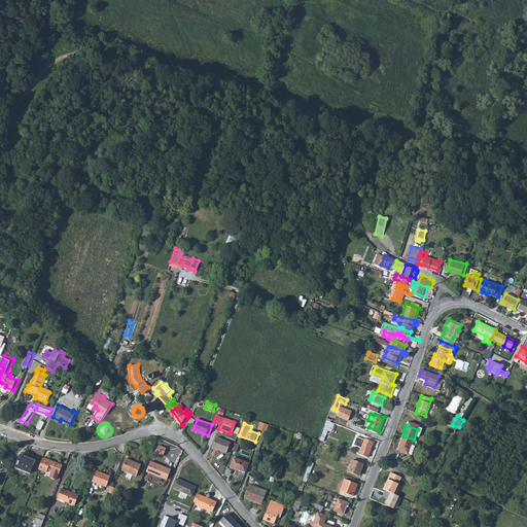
[(325,426),(320,438),(324,440),(329,427),(325,426)]
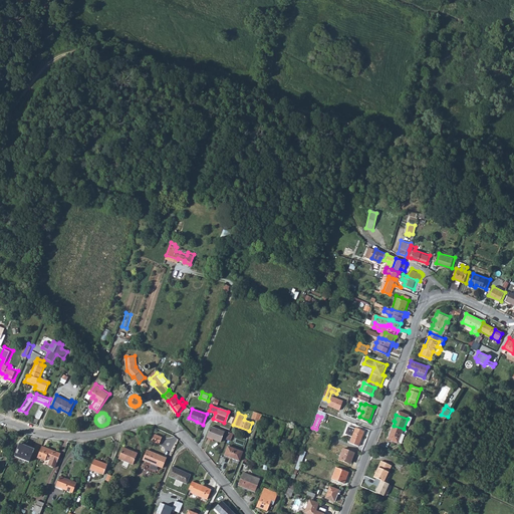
[(346,434),(351,435),(354,427),(348,425),(346,434)]
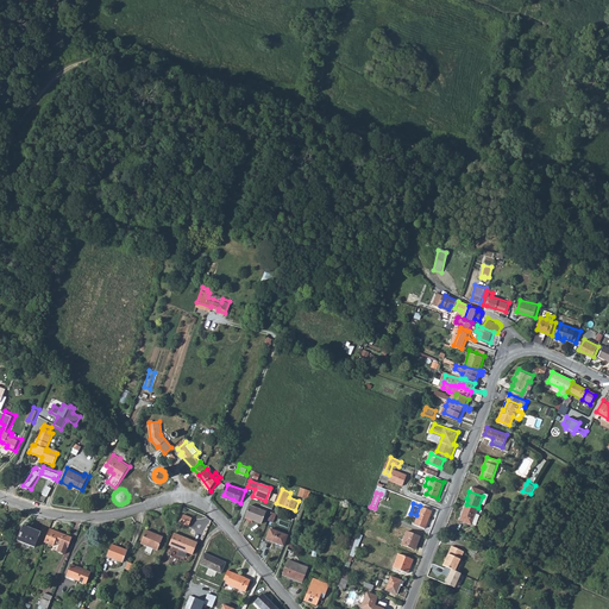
[(252,504),(248,515),(264,522),(269,510),(252,504)]
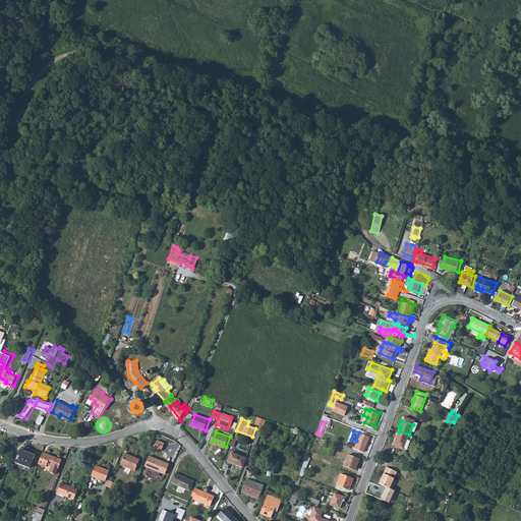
[(362,431),(356,447),(365,450),(370,435),(362,431)]
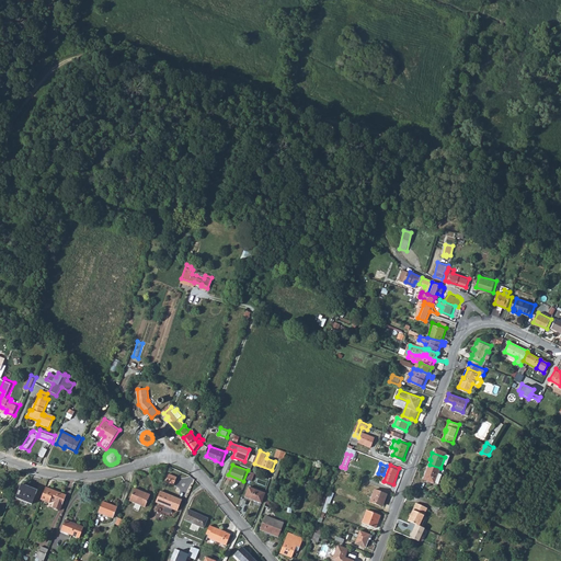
[(441,468),(430,465),(427,469),(425,468),(423,476),(435,481),(441,468)]
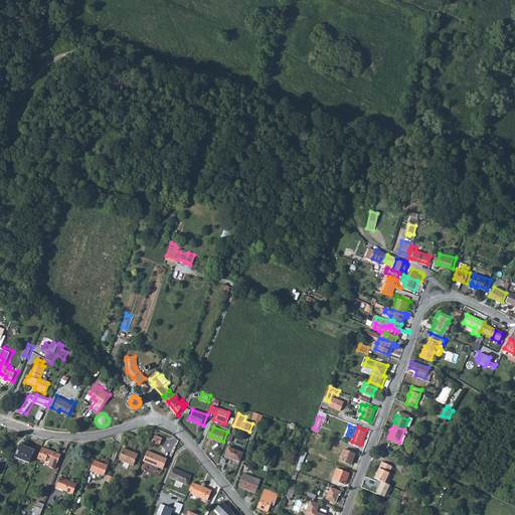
[(21,443),(16,454),(30,460),(35,449),(21,443)]
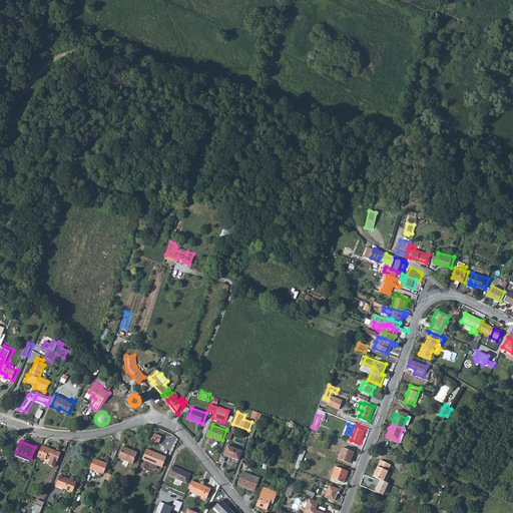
[(47,444),(44,452),(53,456),(51,461),(57,464),(63,450),(47,444)]
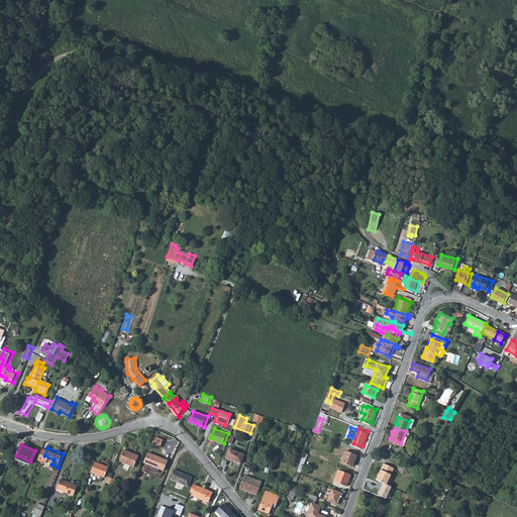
[(246,454),(231,448),(227,457),(242,463),(246,454)]
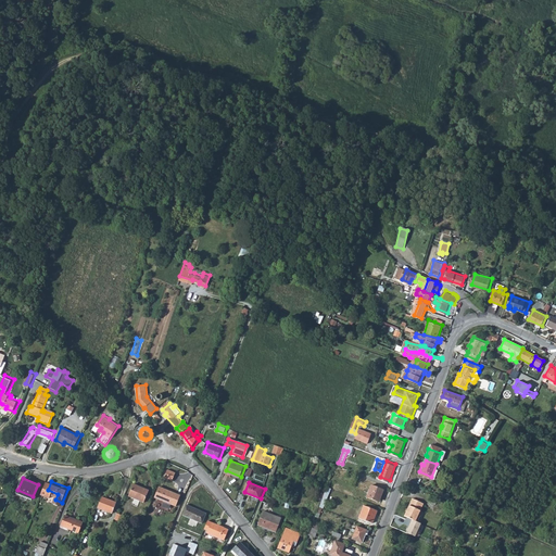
[(135,483),(130,495),(146,502),(150,490),(135,483)]
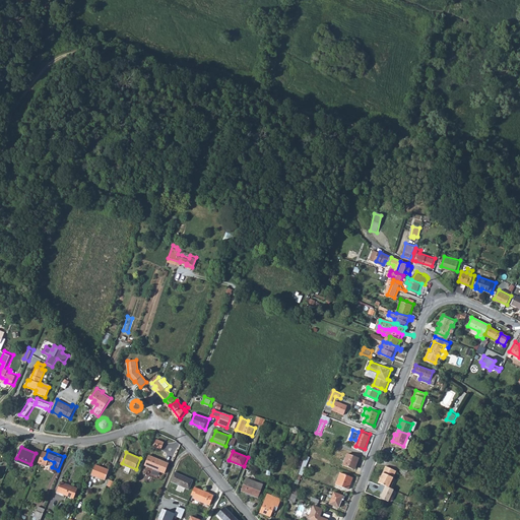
[(347,453),(343,463),(353,467),(355,461),(358,462),(360,457),(347,453)]
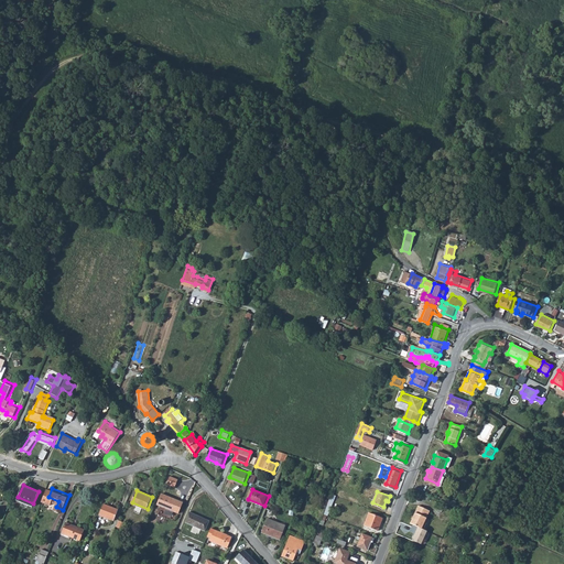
[(166,513),(174,516),(176,511),(181,513),(185,502),(164,494),(160,505),(169,508),(166,513)]
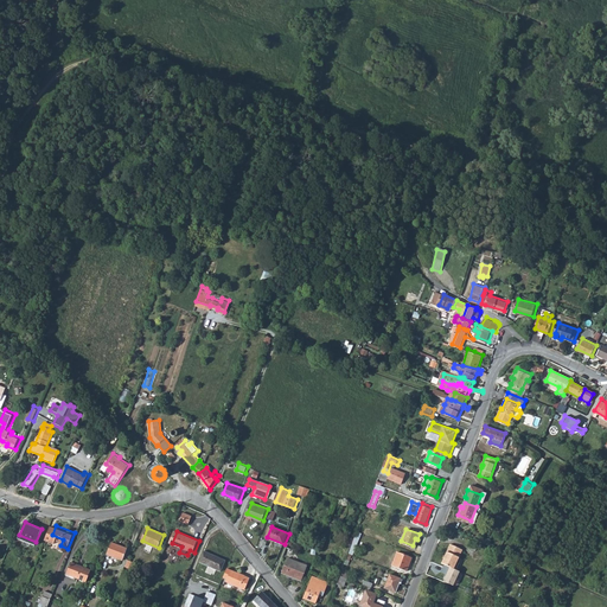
[(358,531),(350,553),(352,554),(355,555),(363,534),(358,531)]
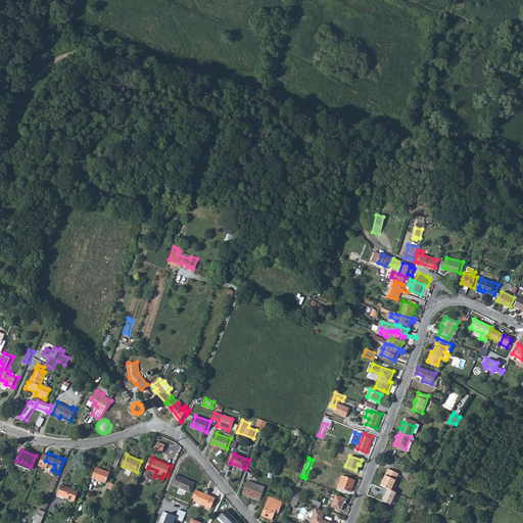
[(98,464),(94,474),(107,479),(111,470),(98,464)]
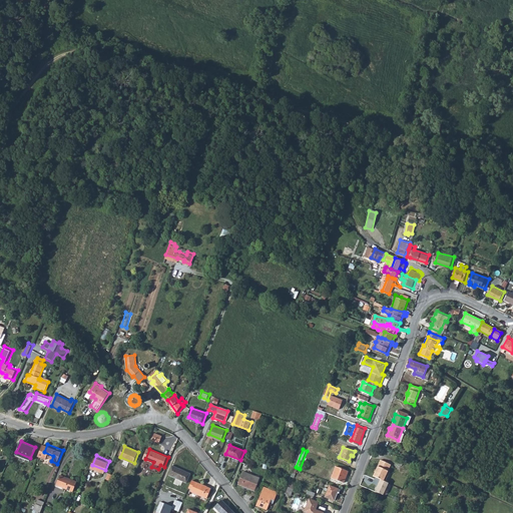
[(380,479),(384,481),(391,466),(380,460),(373,476),(380,479)]
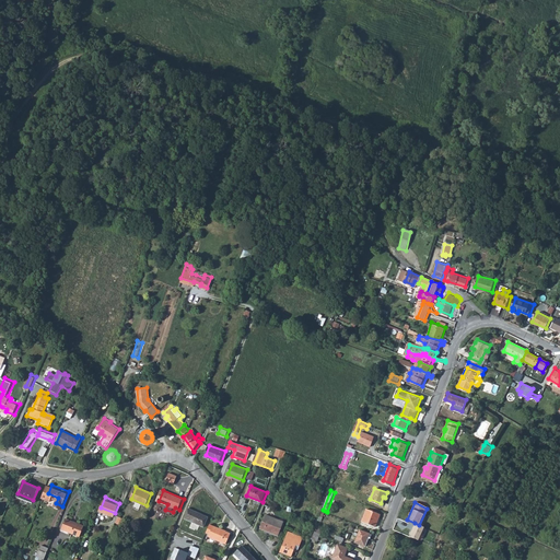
[(187,508),(183,517),(203,526),(208,515),(187,508)]
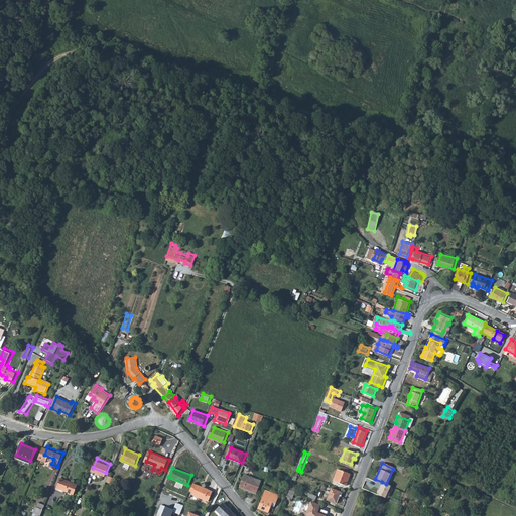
[(339,469),(334,480),(346,485),(351,473),(339,469)]
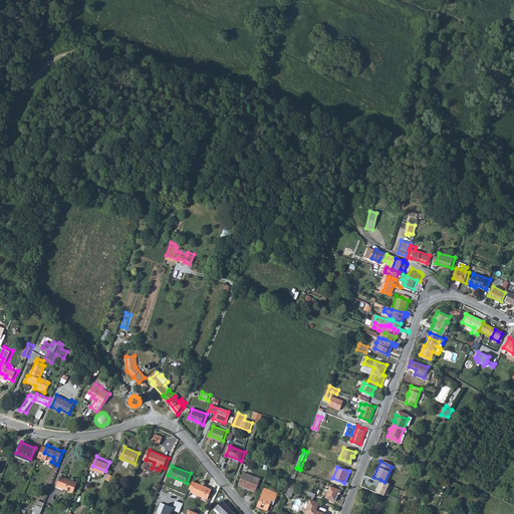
[(257,490),(261,480),(245,473),(240,485),(243,487),(243,488),(248,490),(249,487),(257,490)]
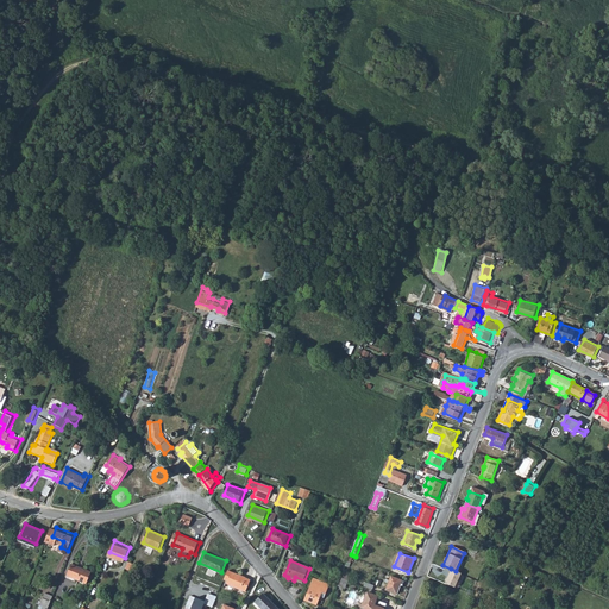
[(74,563),(70,575),(88,582),(93,570),(74,563)]
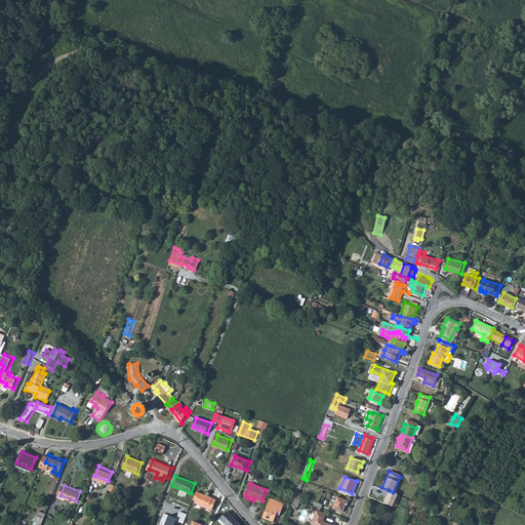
[(393,492),(389,490),(384,503),(393,507),(399,494),(393,492)]
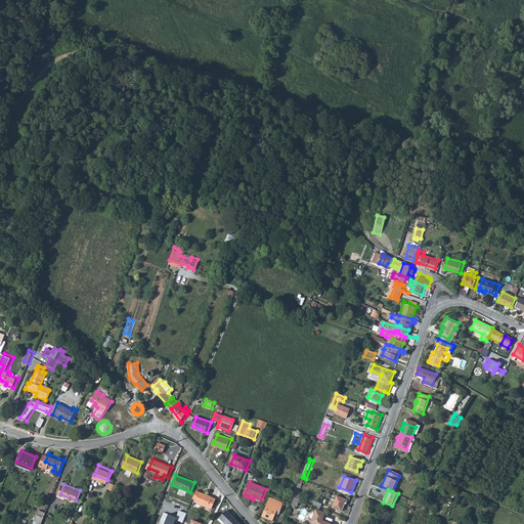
[(199,490),(194,500),(206,505),(210,494),(208,493),(208,494),(199,490)]
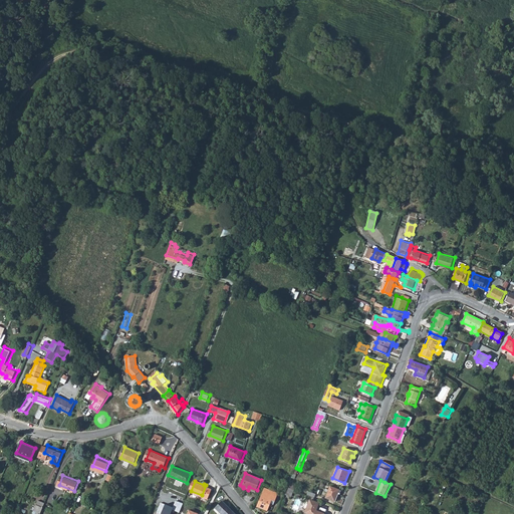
[(206,485),(202,495),(211,499),(215,490),(212,488),(212,487),(206,485)]
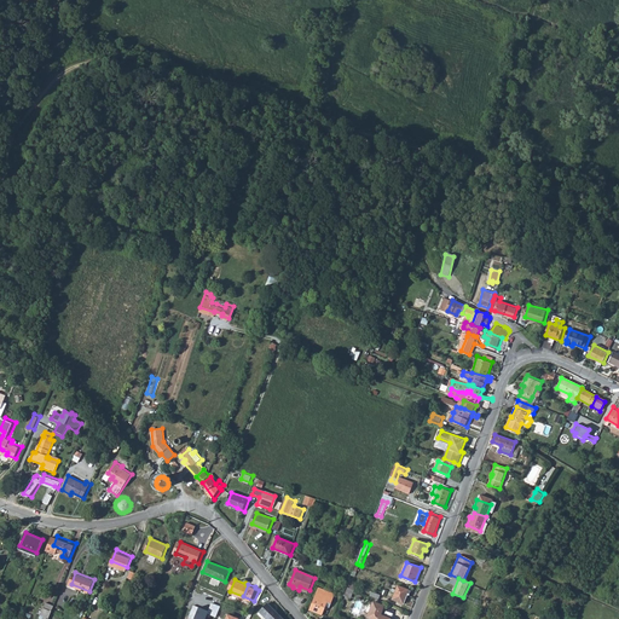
[(397,593),(394,599),(404,602),(408,594),(410,595),(411,590),(399,585),(398,589),(397,593)]
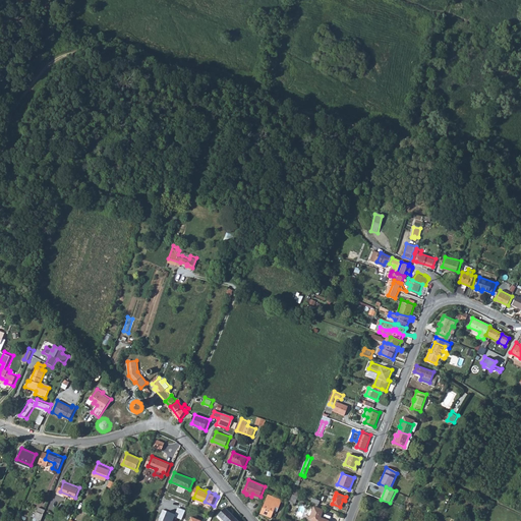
[(270,498),(268,497),(261,512),(272,517),(275,509),(277,506),(280,507),(282,503),(277,501),(278,497),(272,494),(270,498)]
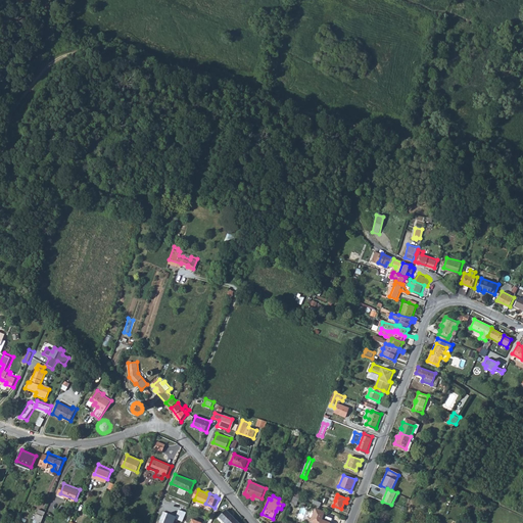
[(37,517),(43,519),(48,509),(43,507),(41,506),(37,517)]
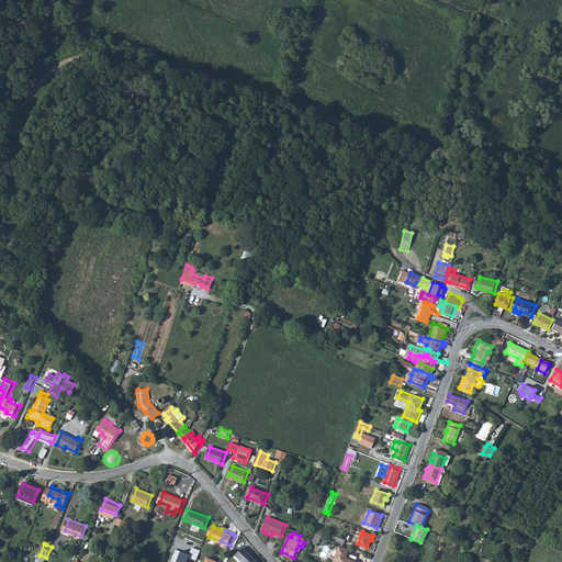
[(346,551),(336,547),(330,561),(334,561),(349,561),(343,559),(346,551)]
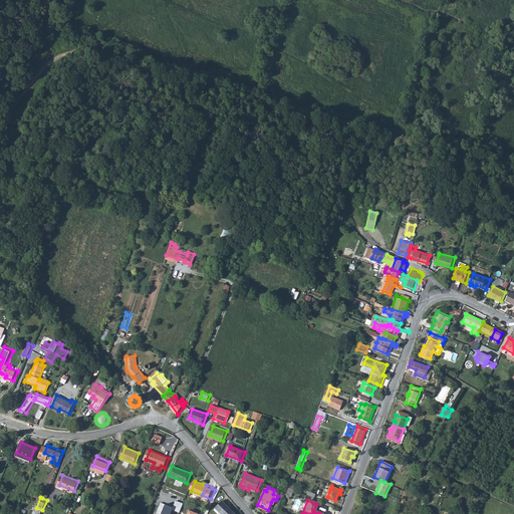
[(174,501),(171,508),(171,509),(179,513),(183,504),(174,501)]
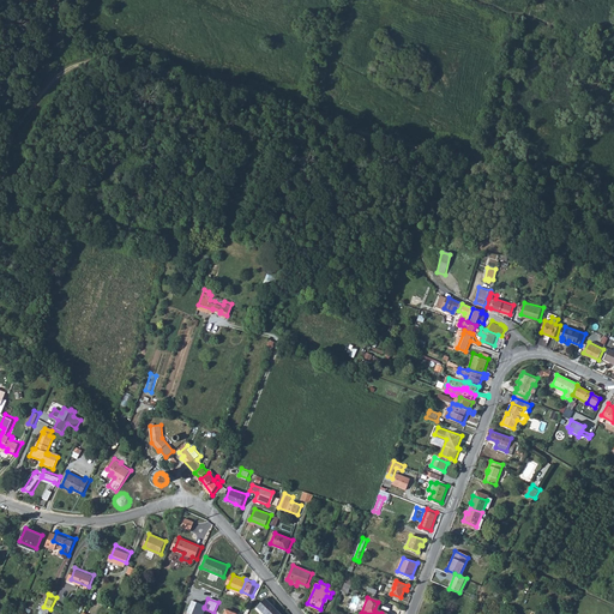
[(266,612),(268,613),(281,613),(283,613),(277,606),(276,606),(271,600),(260,608),(264,613),(266,612)]
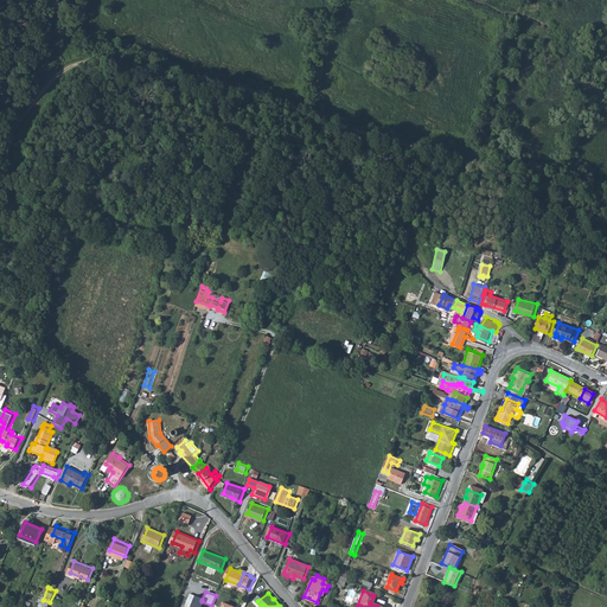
[(191,594),(186,606),(198,606),(202,601),(202,600),(191,594)]
